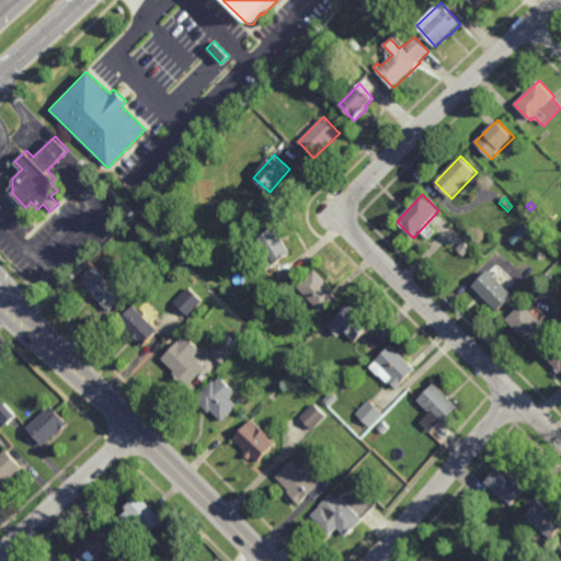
[(538,218),(534,214),(539,208),(544,213),(538,218)]
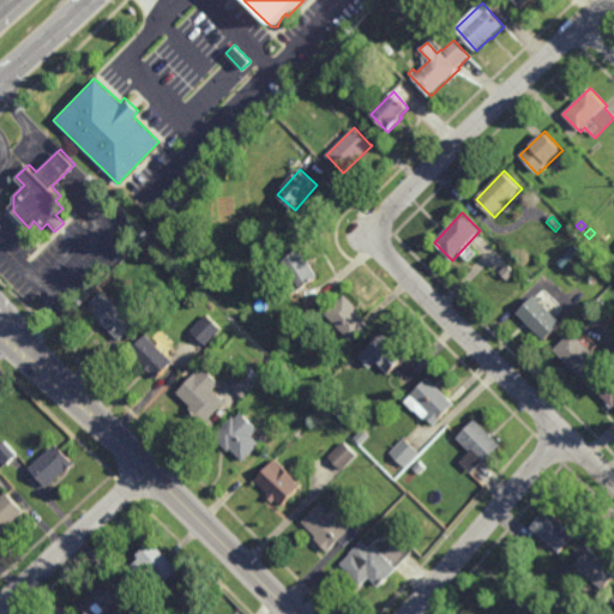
[(294,294),(284,278),(290,275),(281,262),(301,248),(320,276),(294,294)]
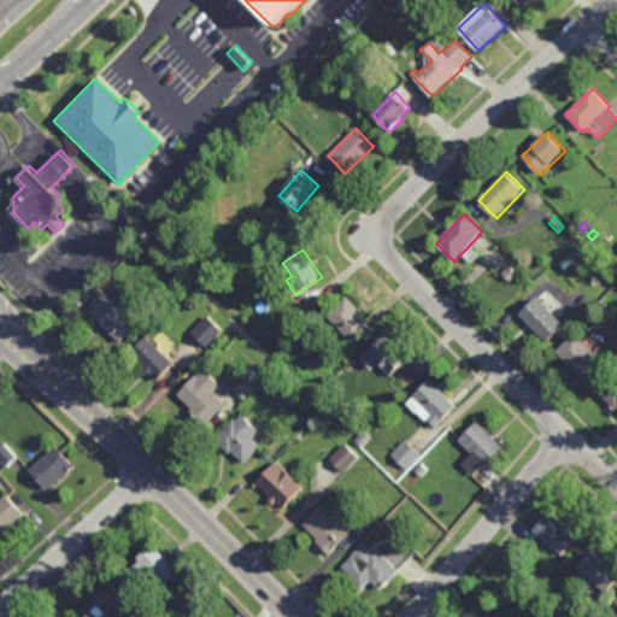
[(124,311),(133,303),(147,317),(121,341),(88,307),(105,292),(124,311)]
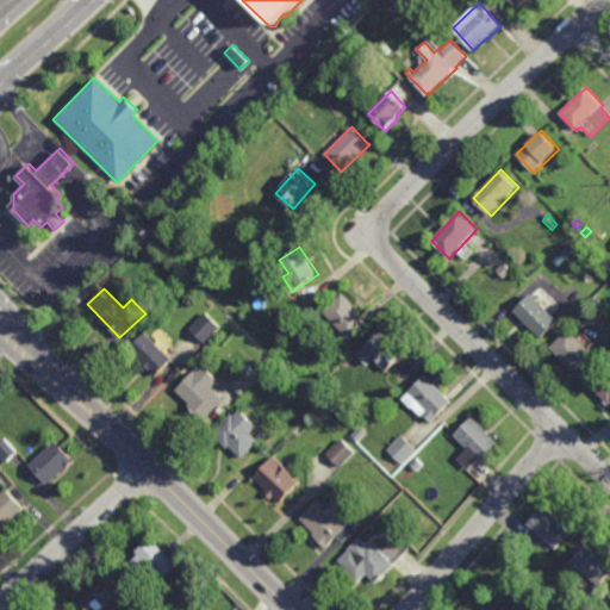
[(352,340),(347,335),(341,341),(330,331),(336,325),(323,312),(343,292),(359,307),(356,310),(368,322),(352,340)]
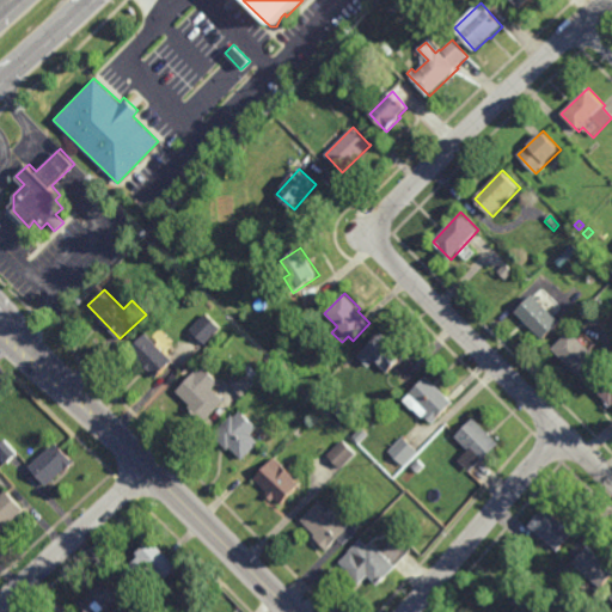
[(543,340),(527,323),(525,325),(521,320),(522,319),(515,312),(533,294),(561,322),(543,340)]
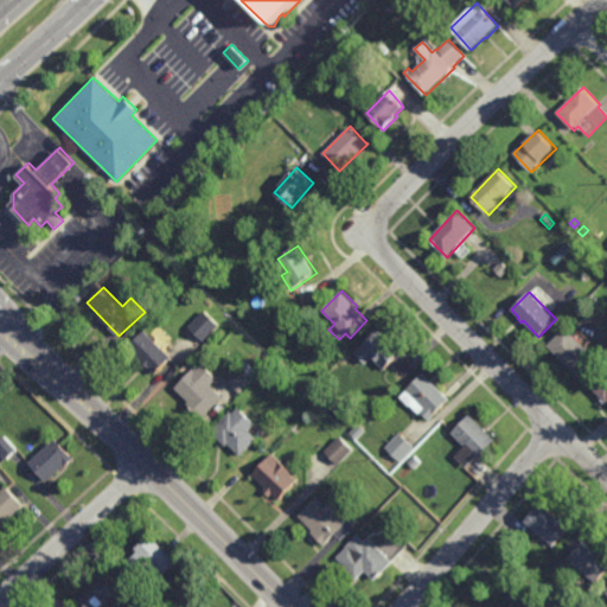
[(204,342),(189,326),(205,310),(221,325),(204,342)]
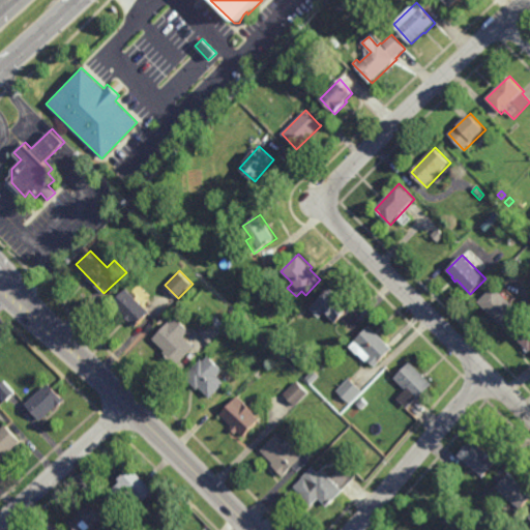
[(502,325),(478,302),(494,286),(518,308),(502,325)]
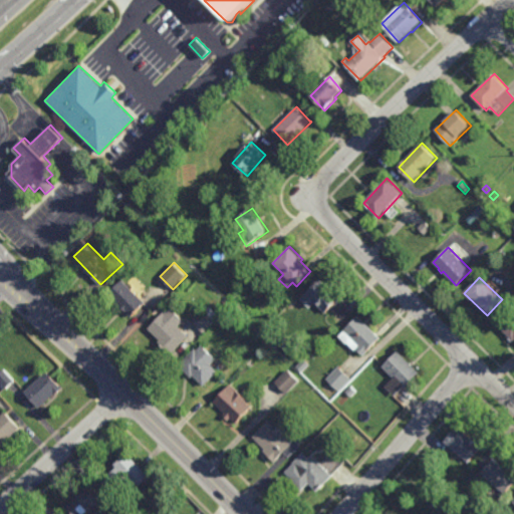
[(147,302),(133,316),(108,293),(122,279),(147,302)]
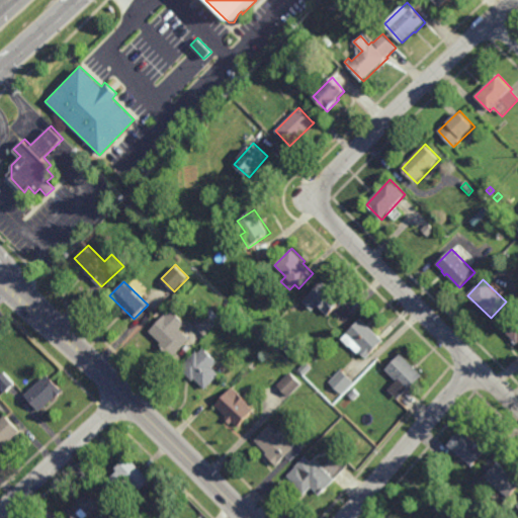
[(329,316),(319,305),(313,311),(303,301),(324,281),(344,301),(329,316)]
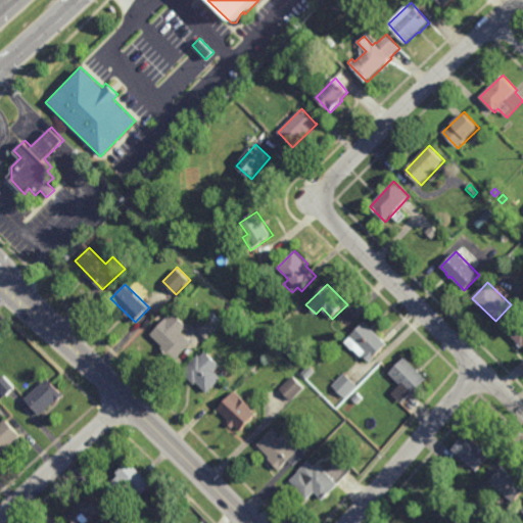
[(219,325),(220,327),(207,338),(202,333),(201,334),(197,331),(198,330),(196,328),(208,316),(209,317),(215,312),(219,316),(225,310),(230,315),(219,325)]
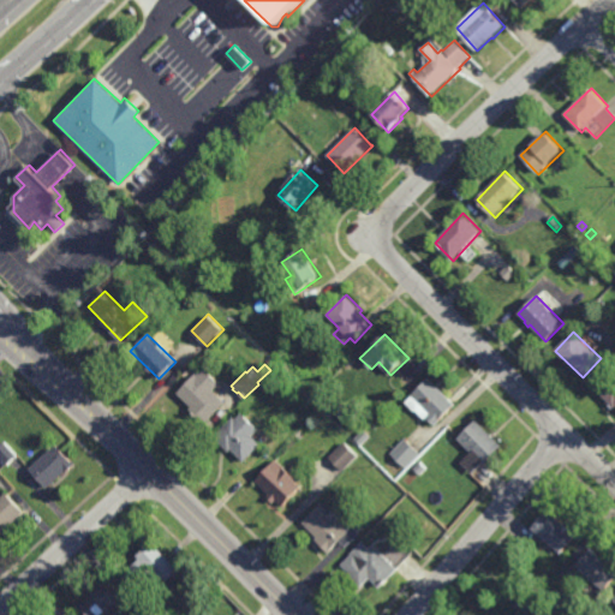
[(221,383),(214,389),(226,402),(213,416),(214,417),(207,424),(191,408),(192,407),(178,393),(197,372),(198,374),(206,368),(221,383)]
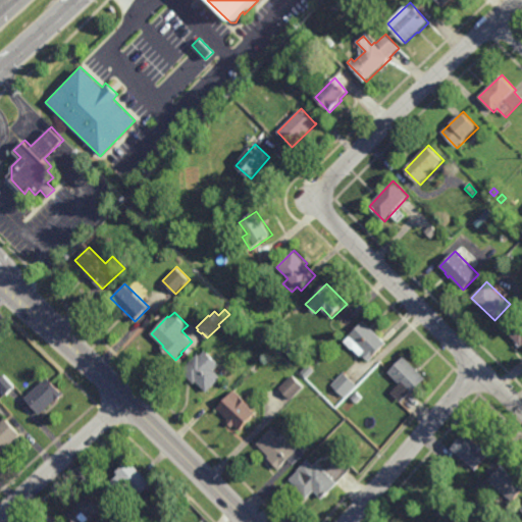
[(387,343),(370,361),(363,354),(361,356),(353,349),(345,342),(364,320),(387,343)]
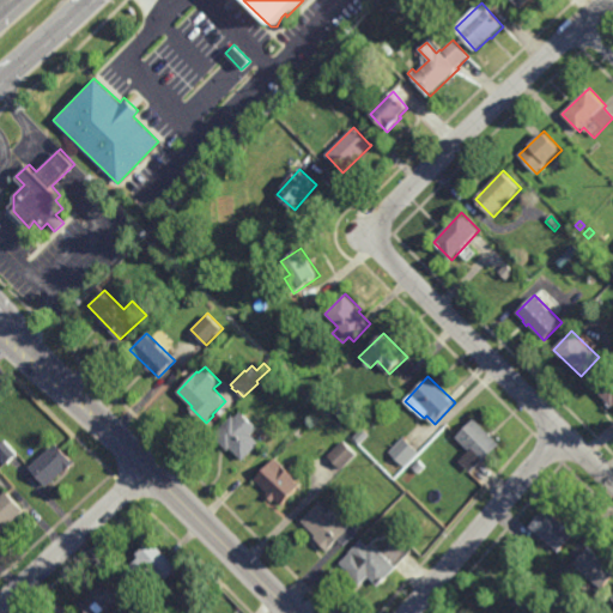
[(612,404),(610,407),(606,404),(608,402),(599,393),(612,377),(612,404)]
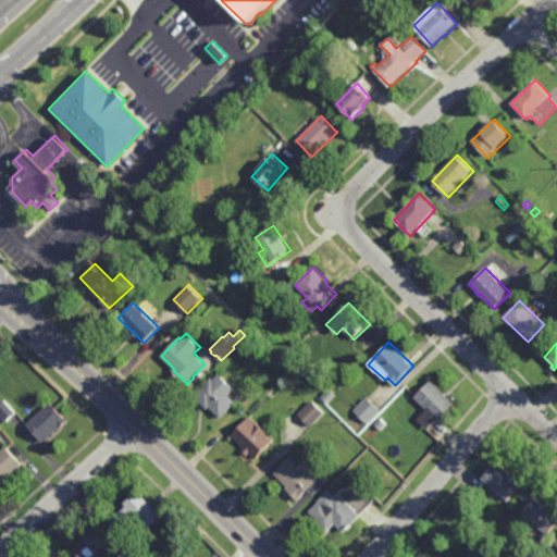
[(235,388),(230,394),(237,403),(221,418),(210,407),(208,409),(194,395),(212,378),(214,380),(220,373),(235,388)]
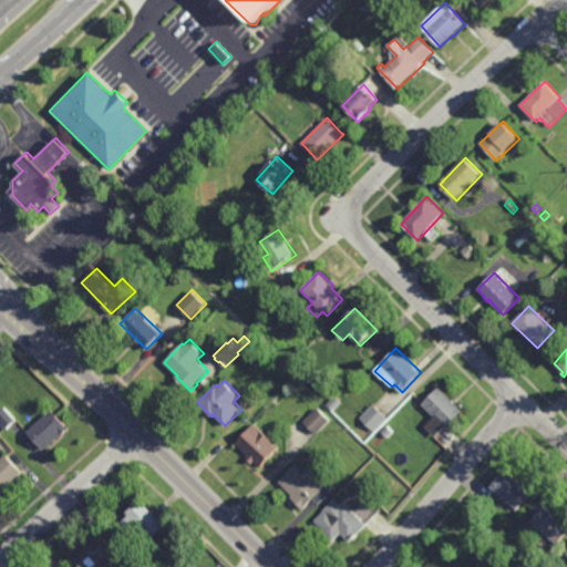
[(453,400),(454,398),(457,402),(456,403),(464,410),(449,426),(447,425),(435,436),(424,425),(434,416),(422,404),(440,387),(453,400)]
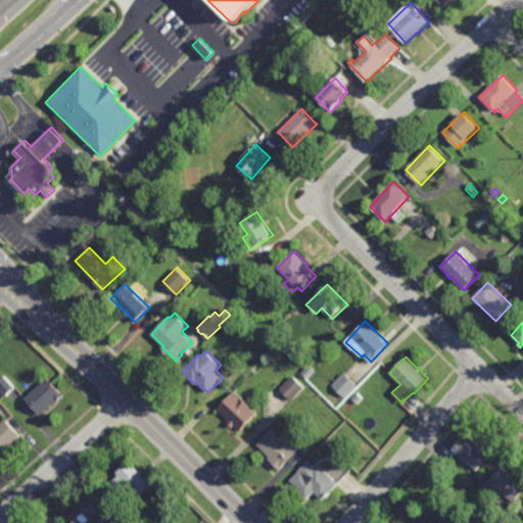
[(254,374),(251,370),(257,365),(260,369),(254,374)]
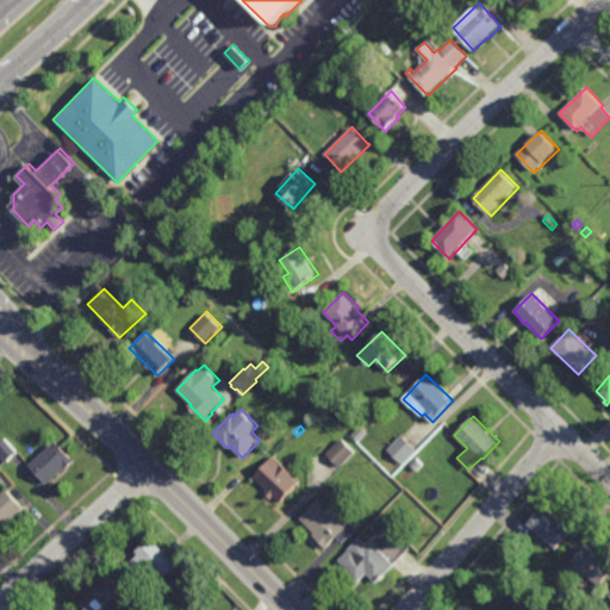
[(359,441),(353,434),(362,427),(368,434),(359,441)]
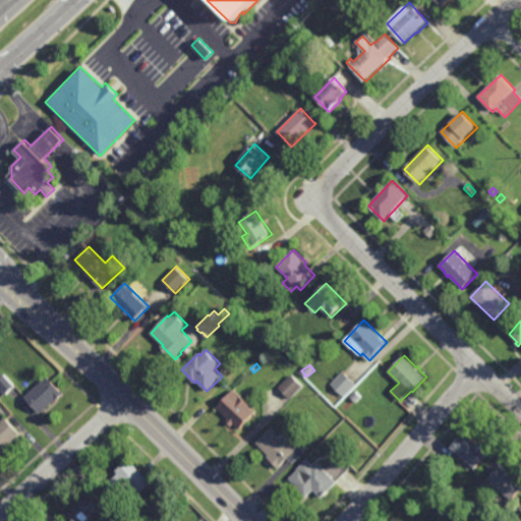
[(344,396),(331,383),(344,370),(356,384),(344,396)]
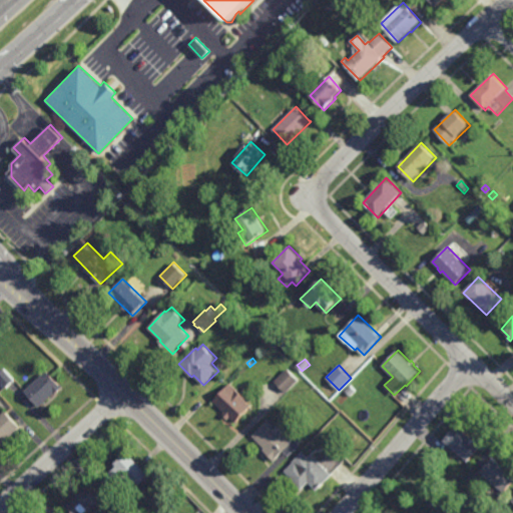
[(287,393),(275,381),(289,368),(300,380),(287,393)]
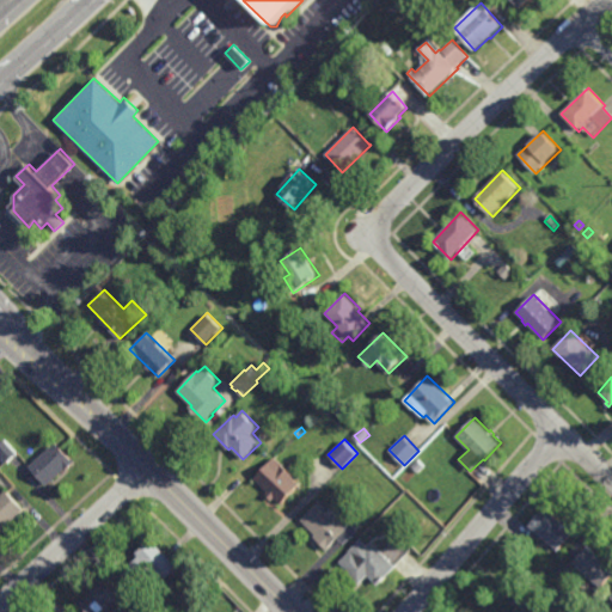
[(7,463),(0,454),(0,445),(6,440),(18,453),(7,463)]
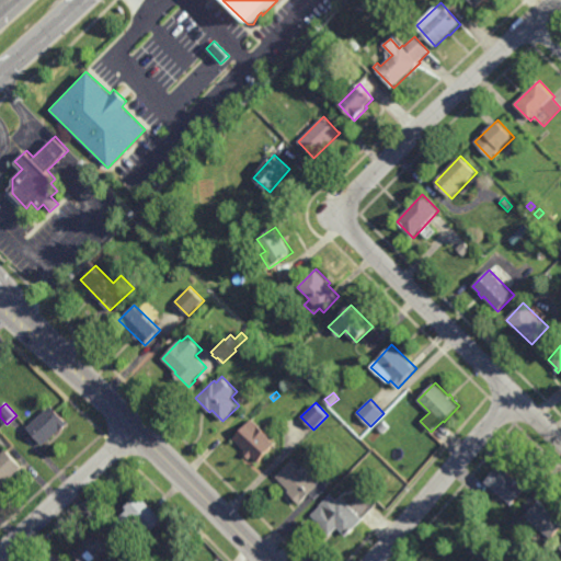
[(67,422),(68,421),(70,424),(63,431),(61,430),(45,445),(29,427),(53,405),(67,422)]
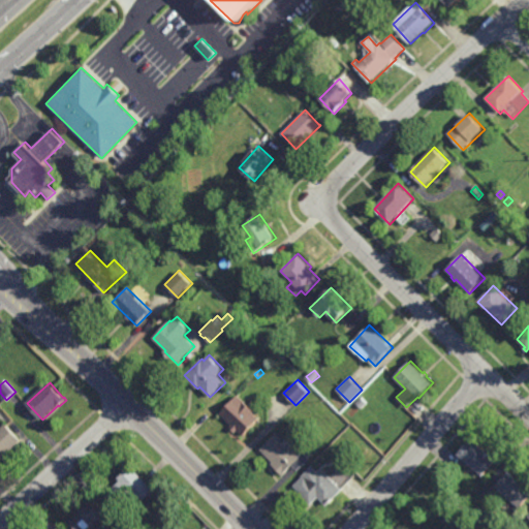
[(244,436),(238,430),(235,433),(229,428),(232,425),(220,414),(238,395),(255,411),(253,413),(259,418),(244,436)]
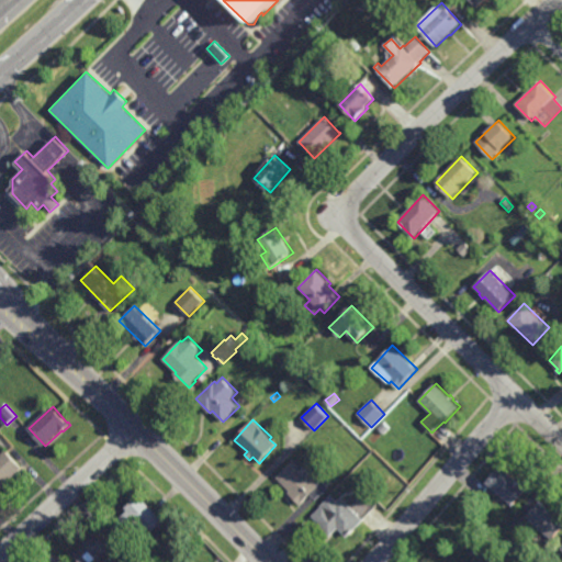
[(384,435),(378,428),(384,422),(391,428),(384,435)]
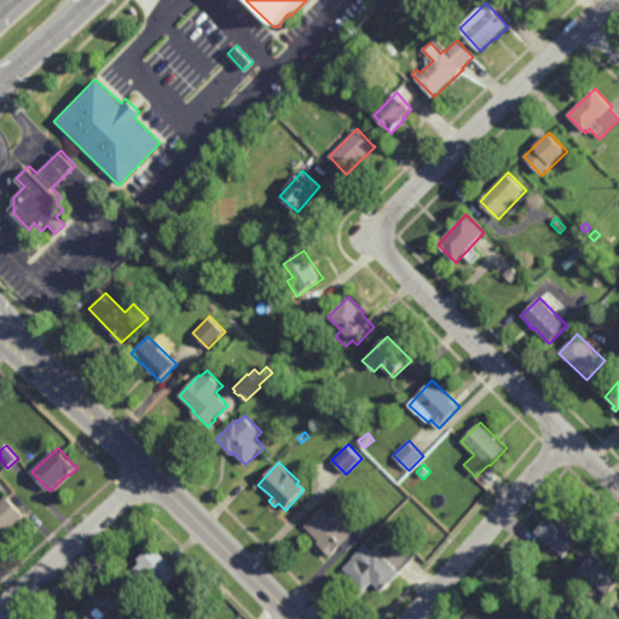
[(0,539),(0,503),(9,496),(27,515),(0,539)]
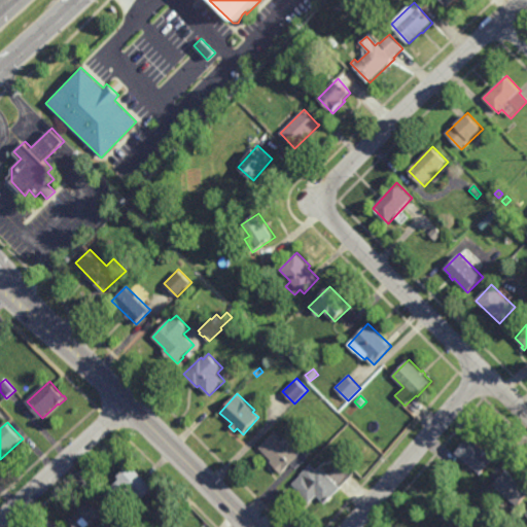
[(296,442),(291,447),(299,454),(303,450),(304,452),(307,449),(310,452),(308,455),(310,457),(297,469),(292,463),(282,473),(270,461),(272,460),(259,448),(276,431),(283,440),(289,433),(296,442)]
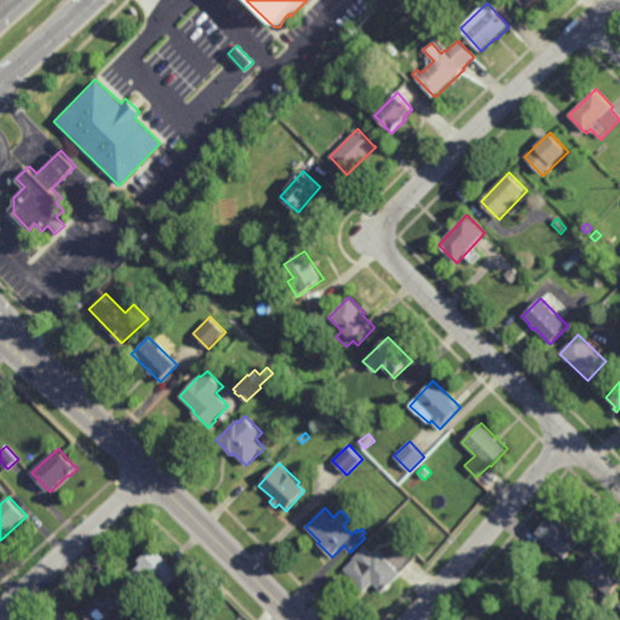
[(564,560),(535,533),(552,515),(581,540),(564,560)]
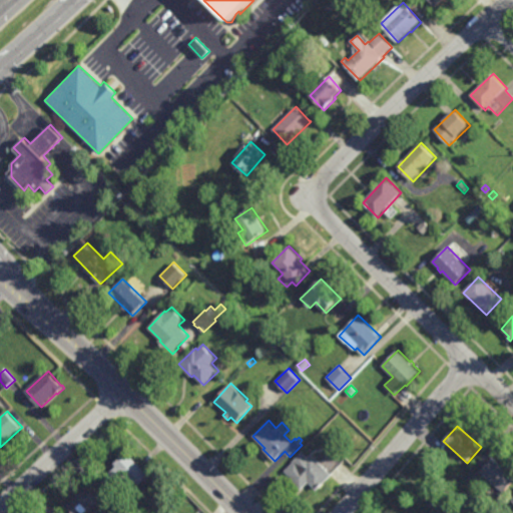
[(343,463),(332,474),(333,475),(318,491),(309,482),(302,490),(289,478),(291,477),(285,471),(294,463),(293,462),(303,452),(310,459),(313,455),(320,462),(331,450),(343,463)]
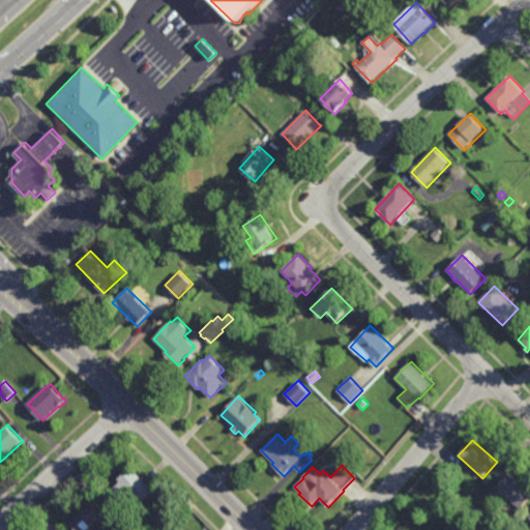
[(141,505),(136,498),(122,510),(108,494),(123,479),(121,477),(133,467),(155,493),(141,505)]
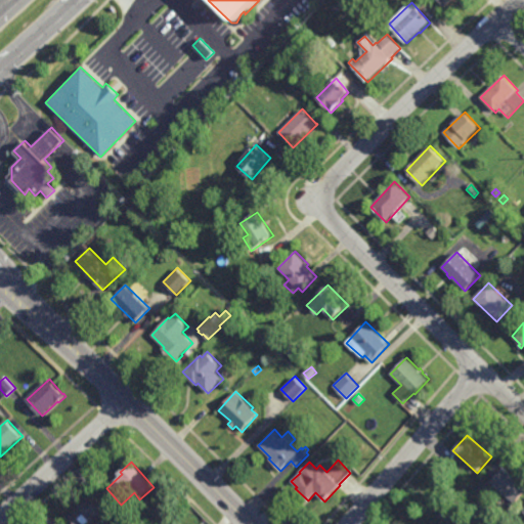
[(523,492),(515,504),(489,483),(504,467),(523,484),(523,492)]
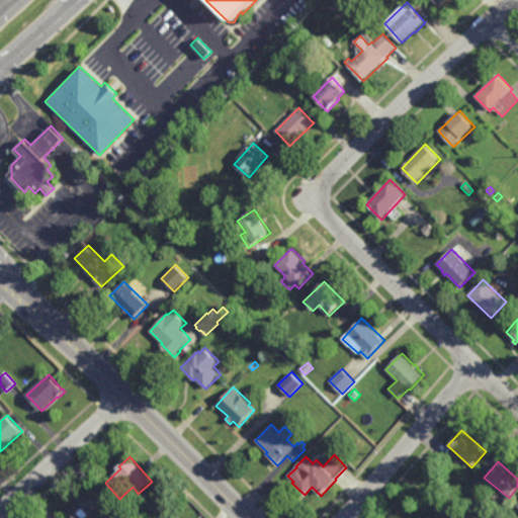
[(446,477),(441,473),(443,468),(449,471),(446,477)]
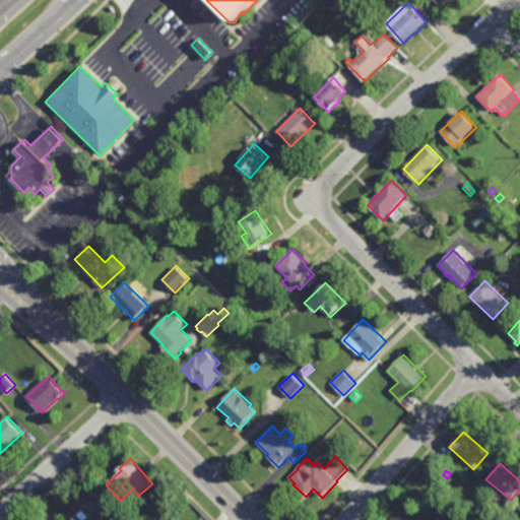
[(480,483),(475,490),(470,485),(475,479),(480,483)]
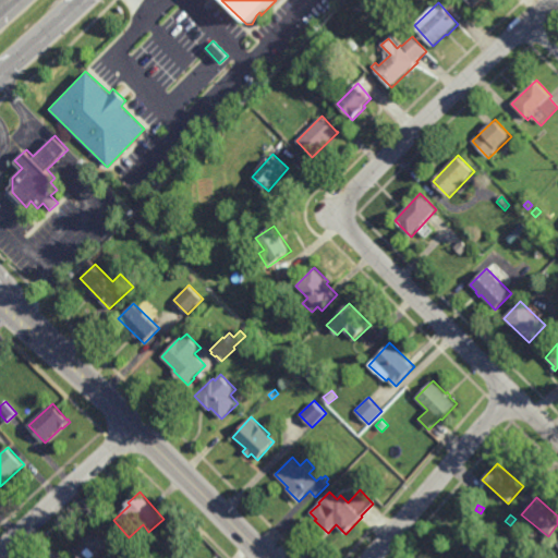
[(97,557),(82,557),(75,549),(98,530),(112,545),(97,557)]
